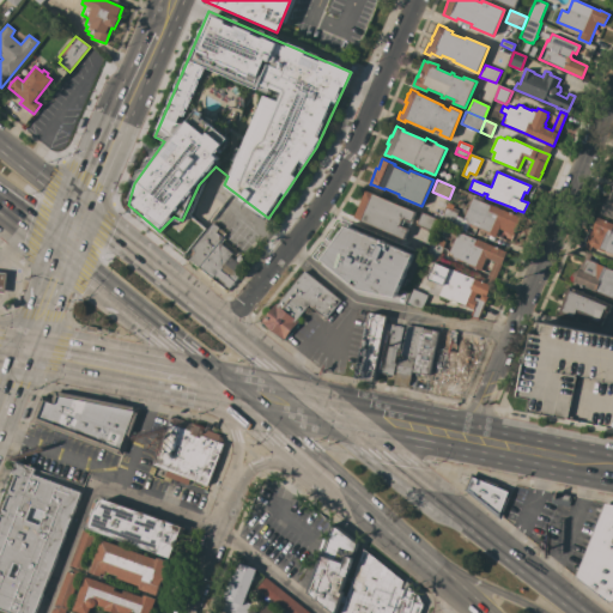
[(605,200),(606,200),(607,196),(606,196),(608,192),(610,192),(611,189),(610,189),(612,182),(612,196),(611,202),(612,202),(612,220),(599,214),(605,200)]
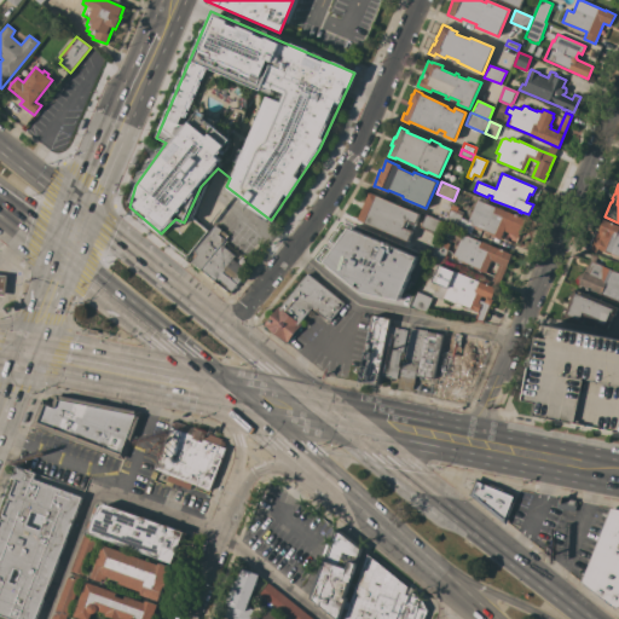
[(370,192),(420,214),(416,224),(410,221),(408,229),(412,231),(409,241),(358,220),(370,192)]
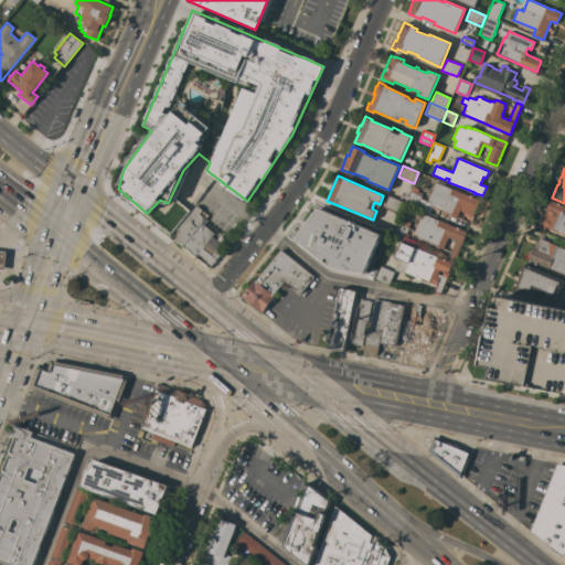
[(414,188),(418,189),(417,191),(423,193),(420,199),(427,202),(429,196),(427,195),(428,192),(430,193),(433,189),(430,188),(433,184),(434,185),(436,182),(469,195),(470,194),(473,196),(472,198),(480,201),(473,216),(460,211),(457,217),(446,213),(446,212),(440,210),(439,212),(432,209),(429,214),(407,204),(405,203),(413,187),(414,188)]
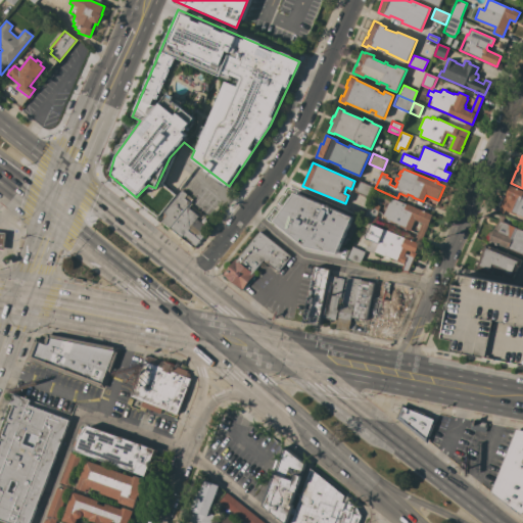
[(373,188),(369,197),(354,191),(360,182),(373,188)]
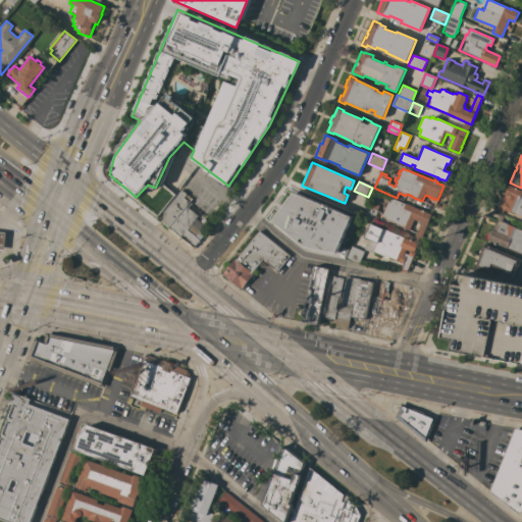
[(509,185),(521,190),(521,216),(515,214),(504,210),(502,214),(497,212),(509,185)]
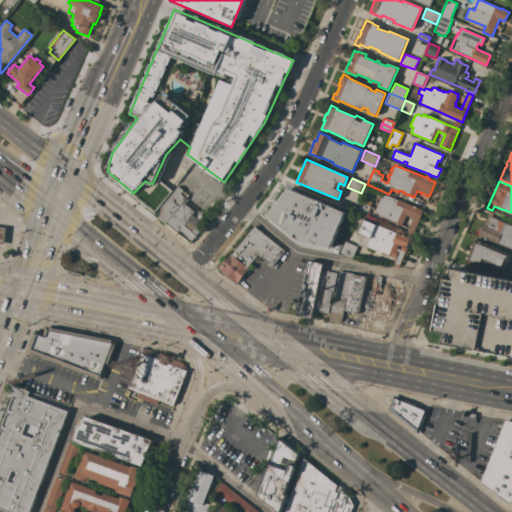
[(157,218),(154,215),(161,207),(178,186),(189,194),(186,198),(187,199),(184,203),(167,223),(157,218)]
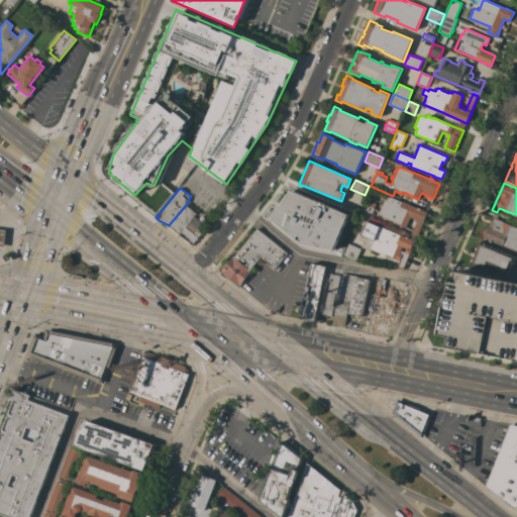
[(290,191),(347,214),(332,250),(302,243),(270,218),(290,191)]
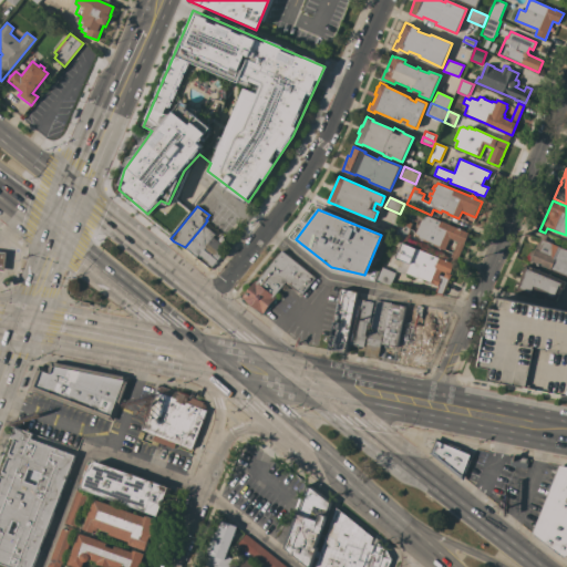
[(441,222),(441,220),(457,228),(459,227),(462,229),(461,229),(468,233),(464,244),(465,244),(456,263),(450,259),(457,241),(456,241),(455,241),(453,240),(453,239),(451,239),(450,241),(449,240),(445,250),(441,248),(441,249),(437,248),(437,247),(434,245),(433,244),(433,245),(430,244),(431,243),(429,241),(429,243),(423,240),(423,239),(422,240),(420,239),(420,238),(418,237),(419,235),(415,234),(416,230),(414,229),(420,216),(422,217),(424,214),(441,222)]
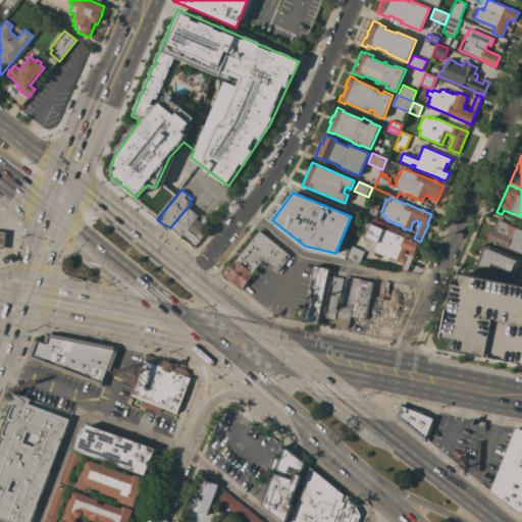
[(364,217),(363,216),(365,212),(369,201),(370,202),(379,206),(377,210),(378,210),(376,215),(377,215),(375,219),(374,219),(373,221),(364,217)]
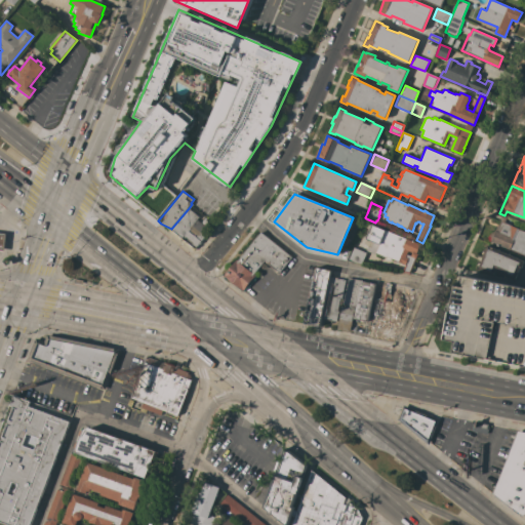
[(189,208),(200,216),(198,219),(206,227),(202,232),(205,235),(201,240),(202,241),(200,244),(199,243),(195,248),(171,229),(189,208)]
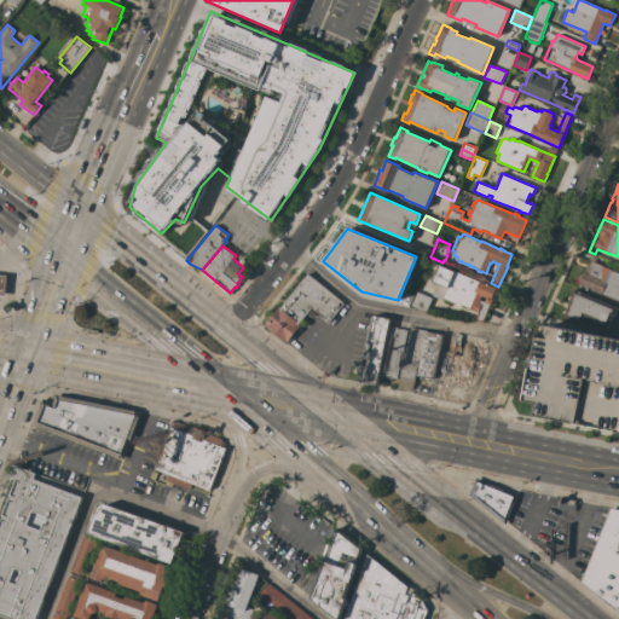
[(431,256),(420,253),(422,247),(433,252),(431,256)]
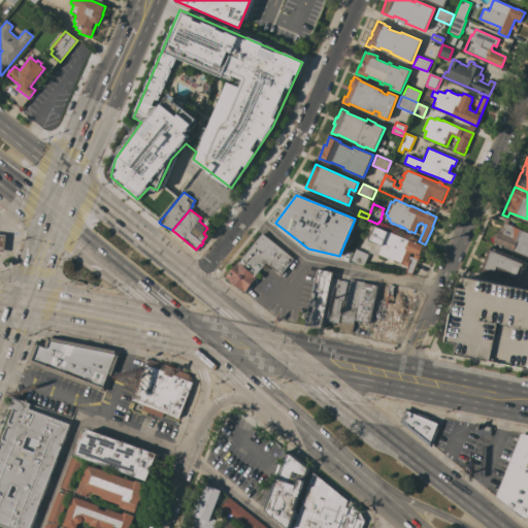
[(527,258),(502,246),(502,248),(500,246),(500,245),(494,243),(494,242),(493,239),(493,237),(494,235),(496,233),(498,232),(504,217),(509,219),(507,224),(515,226),(514,227),(527,232),(527,258)]
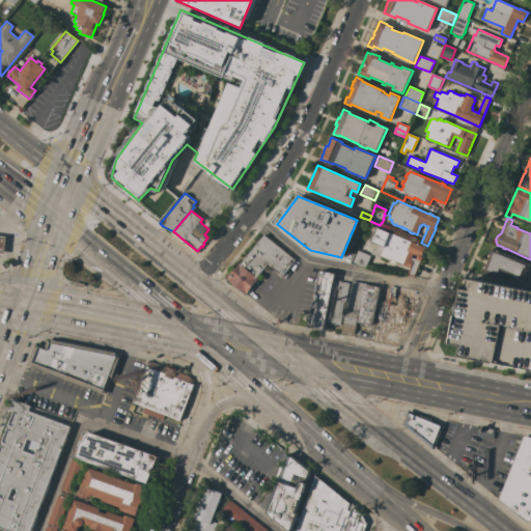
[(422,256),(423,256),(415,277),(408,275),(411,268),(395,261),(395,263),(391,261),(391,260),(381,256),(380,257),(370,253),(374,244),(370,242),(376,227),(390,232),(411,242),(412,241),(425,247),(422,256)]
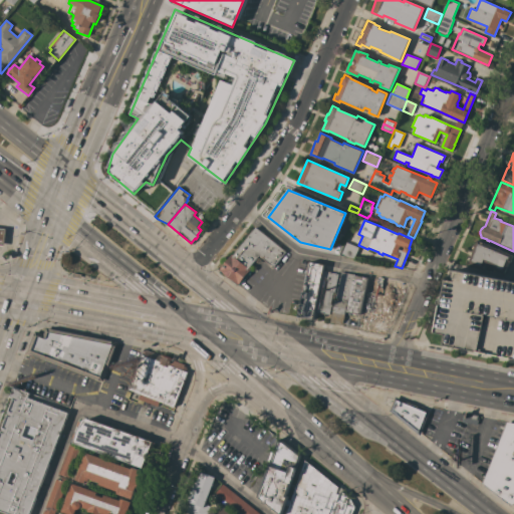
[(237,284),(220,271),(220,270),(219,269),(231,254),(233,256),(255,227),(286,252),(274,267),(260,256),(250,268),(251,269),(250,270),(251,271),(251,272),(251,273),(249,276),(248,275),(240,285),(239,285),(237,284)]
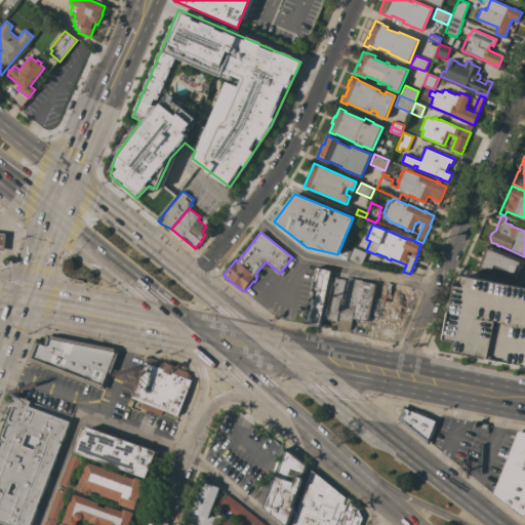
[(487,245),(497,249),(498,248),(500,249),(499,250),(508,254),(509,252),(511,253),(510,254),(524,260),(521,269),(521,268),(516,280),(510,277),(509,279),(503,277),(506,273),(496,269),(494,275),(479,269),(478,269),(478,268),(478,267),(479,267),(479,266),(478,265),(479,263),(480,264),(481,260),(480,260),(481,258),(482,258),(483,256),(484,254),(482,253),(483,251),(485,251),(487,245)]
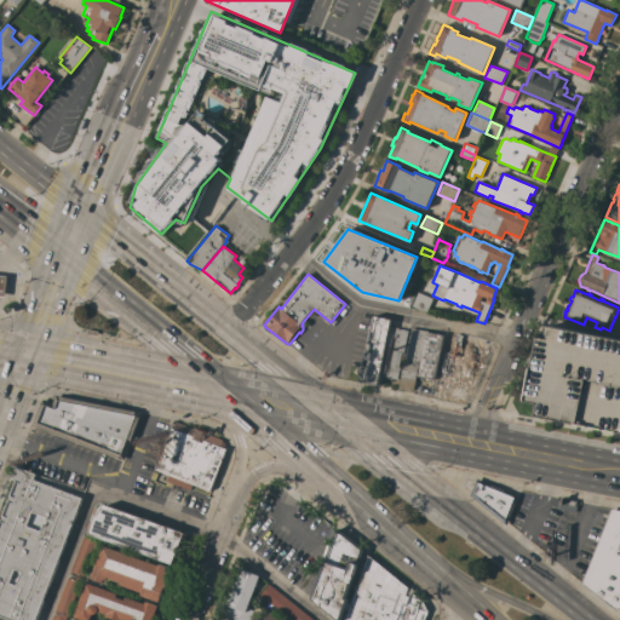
[(432,299),(426,311),(422,310),(413,305),(418,293),(432,299)]
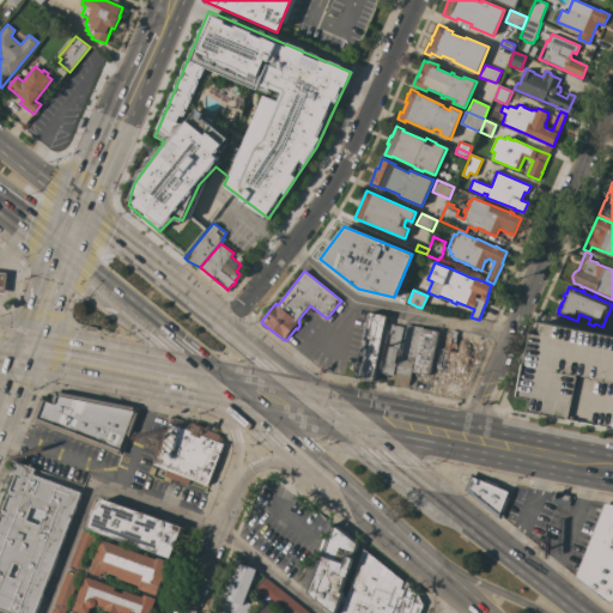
[(377,372),(376,371),(374,381),(358,378),(371,314),(387,317),(386,323),(387,323),(377,372)]
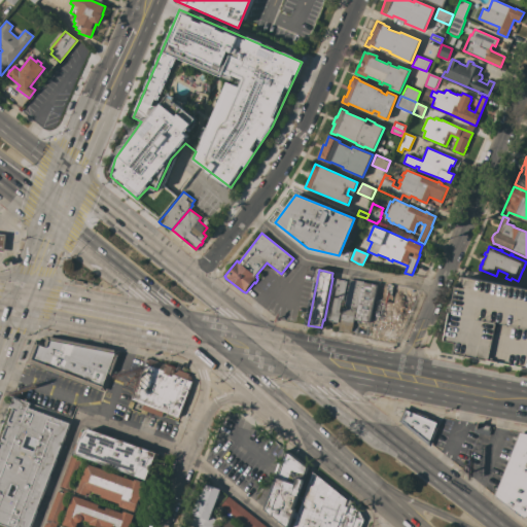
[(459,286),(465,287),(468,277),(526,288),(526,367),(492,360),(469,356),(466,356),(464,355),(463,354),(458,353),(460,343),(449,341),(457,294),(459,286)]
